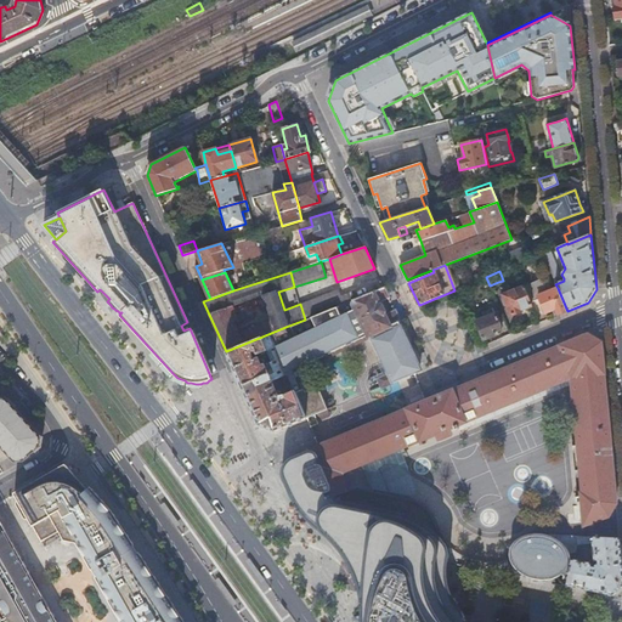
[(558,315),(567,311),(558,288),(546,293),(541,280),(524,287),(530,303),(539,298),(547,314),(553,311),(555,316),(558,315)]
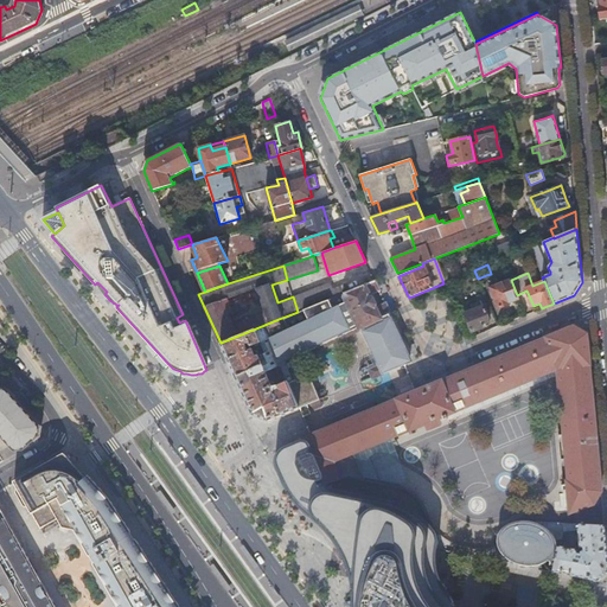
[(517,295),(511,280),(491,288),(492,292),(494,296),(499,308),(510,304),(509,302),(519,299),(517,295)]
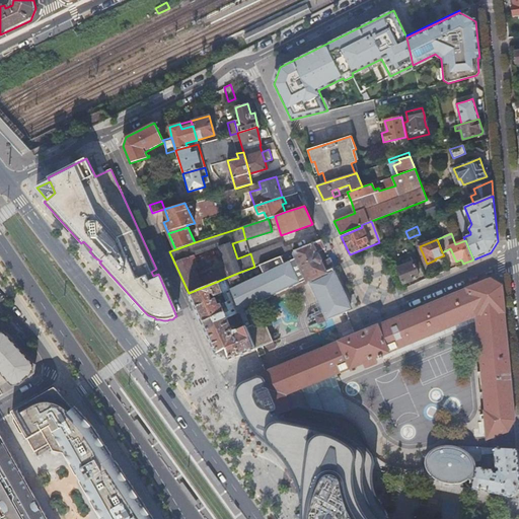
[(226,278),(238,306),(241,314),(252,309),(252,307),(307,281),(309,284),(322,312),(317,314),(315,315),(319,322),(348,311),(351,304),(329,261),(320,265),(317,262),(314,256),(314,252),(324,248),(320,240),(298,249),(284,255),(287,263),(280,265),(277,257),(260,265),(263,274),(243,283),(238,273),(226,278)]
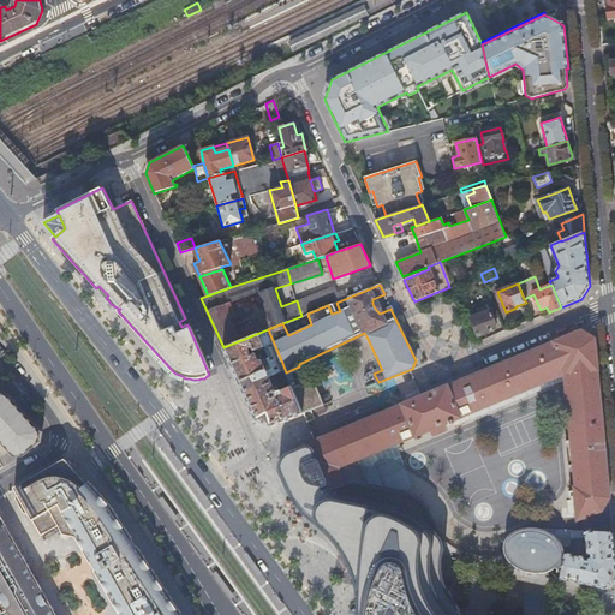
[(302,316),(308,314),(328,305),(336,303),(353,296),(351,288),(336,294),(334,287),(297,300),(302,316)]
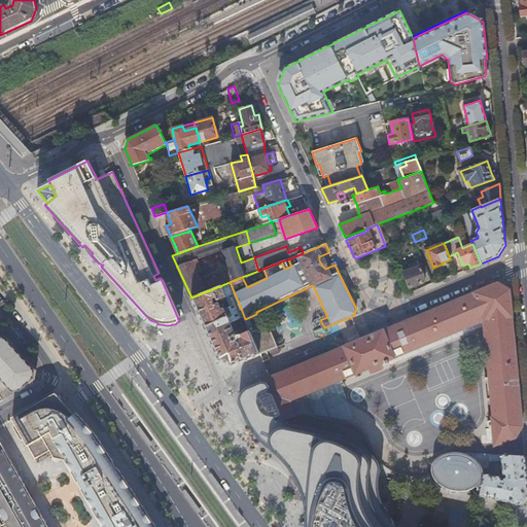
[(410,288),(419,284),(418,282),(425,279),(420,266),(402,273),(410,288)]
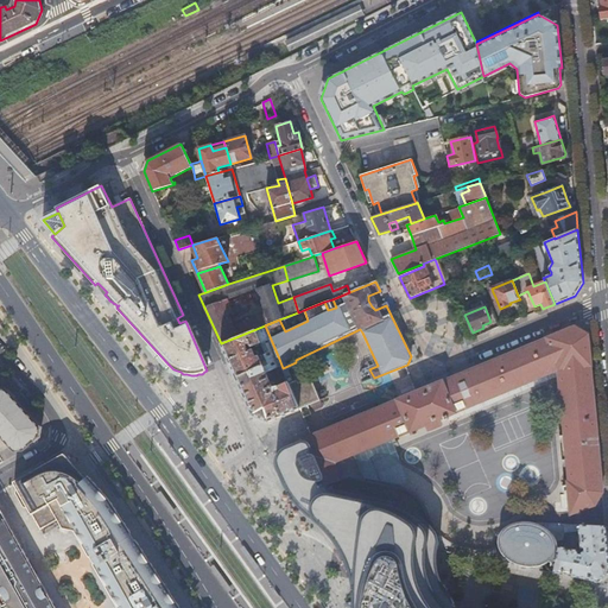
[(221,343),(236,379),(279,359),(265,325),(221,343)]
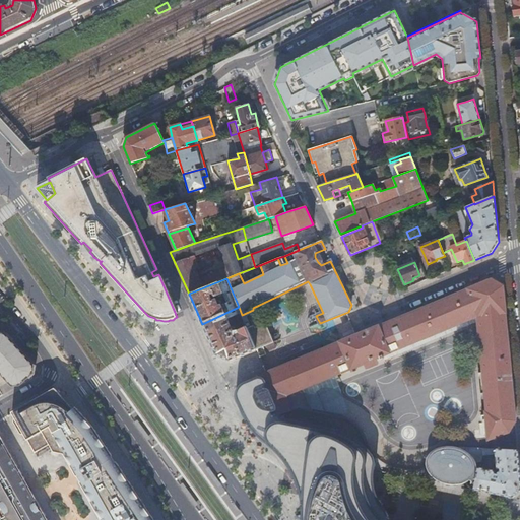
[(304,388),(332,376),(350,369),(380,356),(381,360),(384,359),(383,355),(388,353),(477,317),(478,322),(486,410),(486,411),(489,440),(509,433),(512,427),(515,421),(503,286),(491,279),(468,289),(378,327),(378,326),(358,334),(340,342),(264,374),(265,378),(280,414),(310,403),(304,388)]
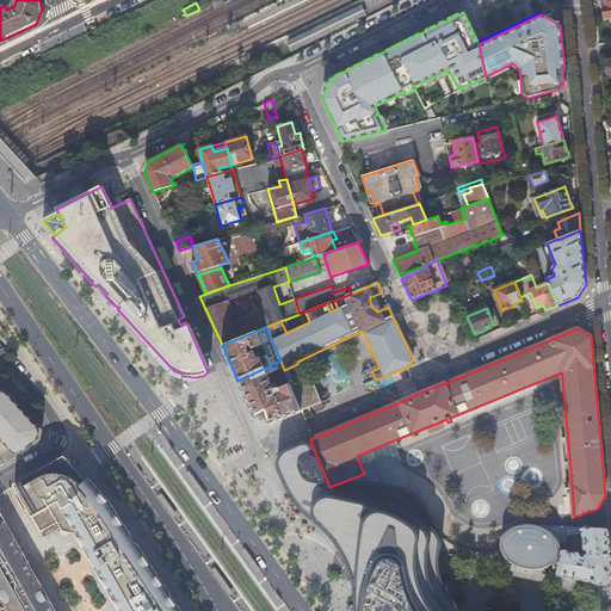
[(380,368),(364,334),(358,337),(374,370),(380,368)]
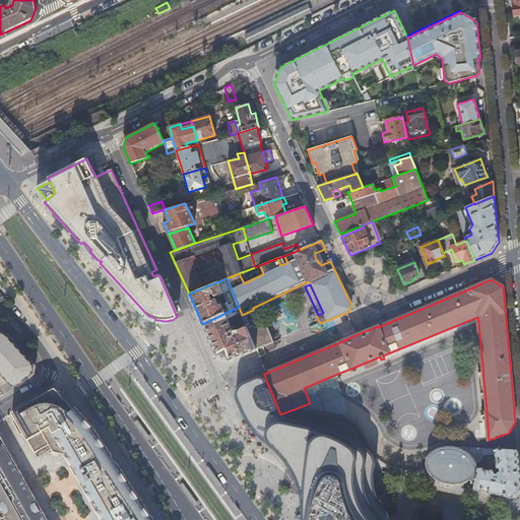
[(231,360),(257,349),(248,328),(242,315),(239,307),(202,324),(215,354),(231,360)]
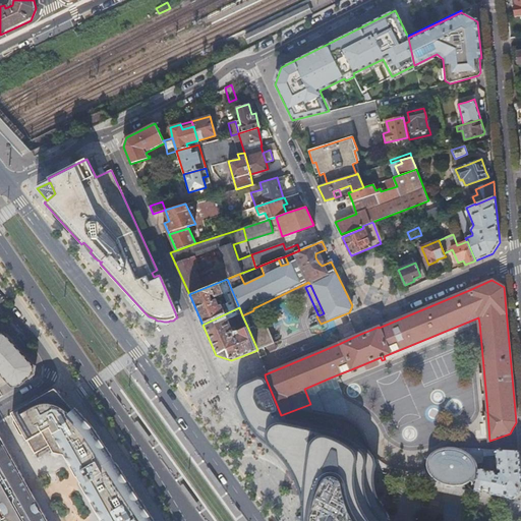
[(248,329),(257,350),(275,343),(266,322),(265,323),(263,317),(254,322),(256,326),(248,329)]
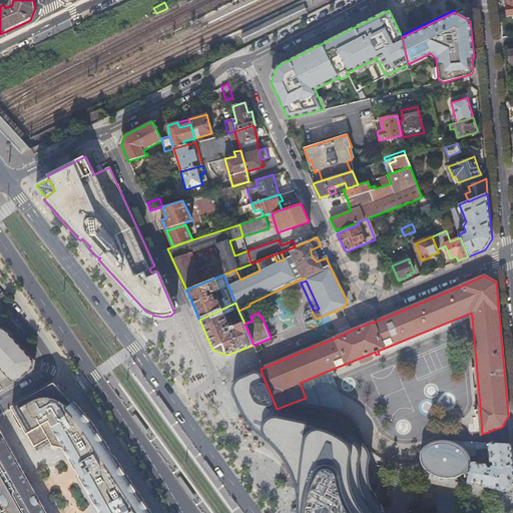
[(471,313),(383,349),(385,354),(472,318),(471,313)]
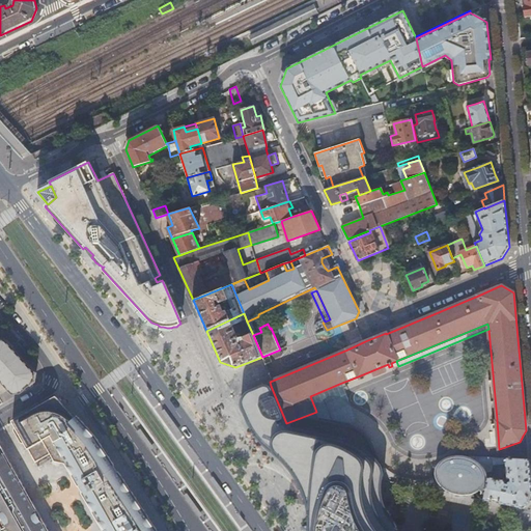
[(0,340),(0,380),(11,394),(20,393),(33,382),(34,373),(5,341),(0,340)]
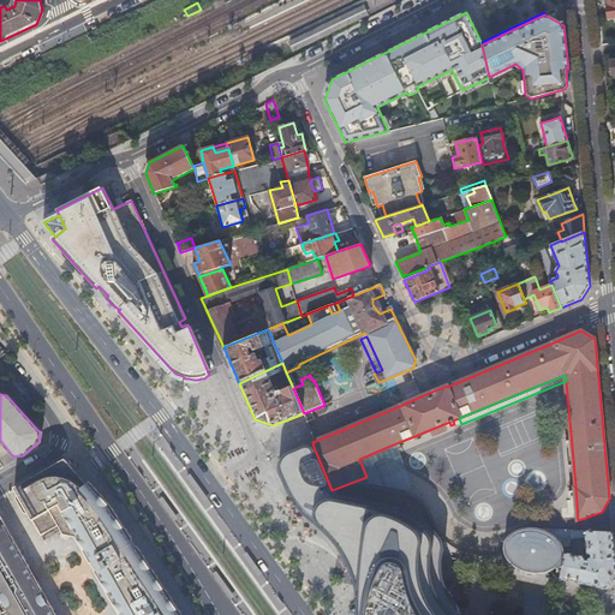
[(370,475),(405,473),(393,445),(359,459),(366,477),(370,476),(370,475)]
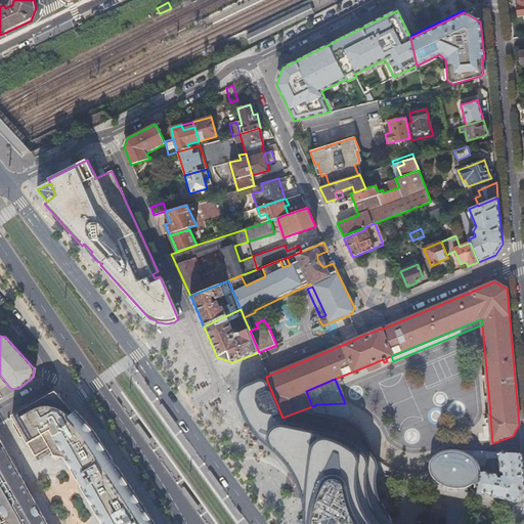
[(267,381),(264,382),(263,380),(260,380),(248,384),(244,386),(241,390),(238,395),(238,400),(238,402),(241,407),(245,416),(248,424),(254,432),(259,438),(267,445),(276,453),(285,462),(293,473),(301,491),(304,507),(305,515),(306,521),(305,523),(308,523),(309,521),(313,515),(315,513),(319,514),(368,523),(391,523),(391,520),(387,513),(383,508),(381,504),(379,498),(377,492),(376,483),(377,473),(378,471),(378,467),(379,463),(378,457),(370,441),(367,437),(366,436),(362,431),(358,427),(354,424),(350,422),(344,420),(315,413),(312,406),(282,418),(267,381)]
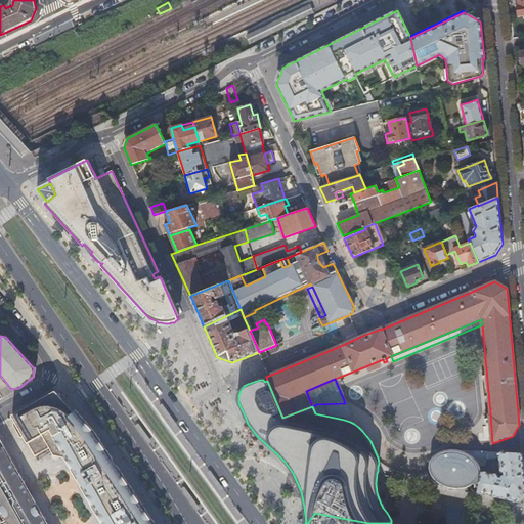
[(148,523),(140,511),(142,510),(91,431),(54,391),(11,417),(27,444),(45,434),(51,445),(57,456),(64,453),(104,523),(148,523)]
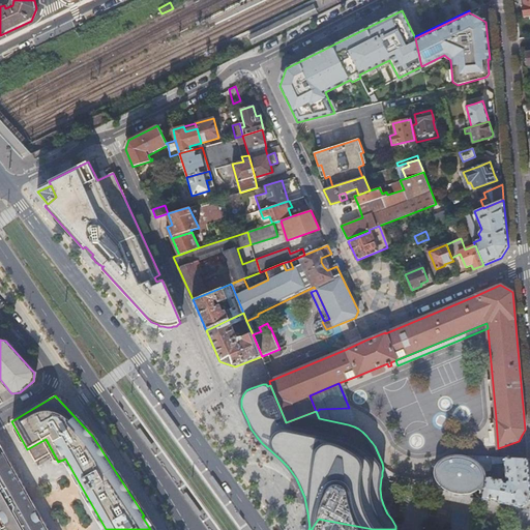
[(400,413),(380,422),(398,461),(417,452),(400,413)]
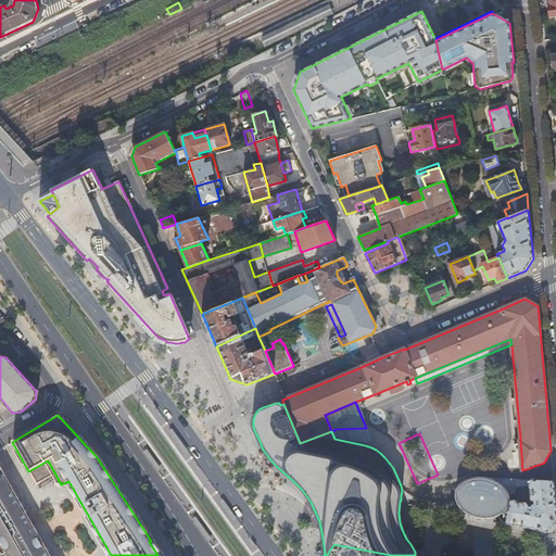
[(48,460),(28,471),(39,490),(57,480),(52,474),(54,472),(48,460)]
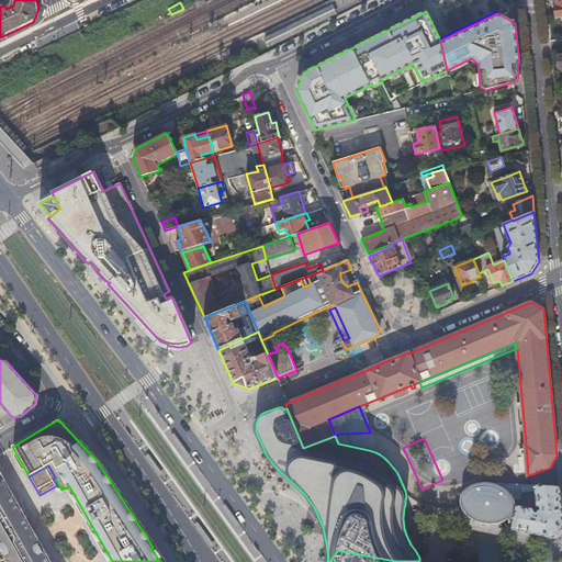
[(52,561),(46,553),(44,554),(36,540),(37,537),(34,530),(30,532),(23,520),(26,518),(18,503),(15,504),(3,482),(6,481),(0,471),(0,544),(6,557),(7,558),(1,561),(52,561)]
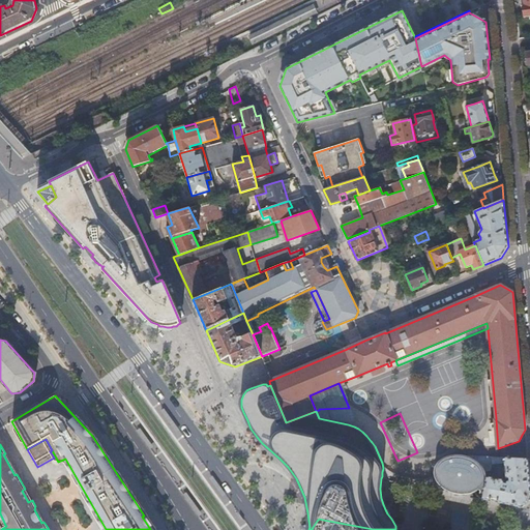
[(474,497),(482,499),(482,498),(484,488),(487,477),(487,476),(489,476),(492,464),(492,457),(480,457),(475,459),(472,454),(468,451),(464,449),(460,448),(455,448),(450,449),(448,450),(443,454),(440,458),(439,460),(437,463),(437,465),(436,468),(436,473),(438,478),(440,482),(442,484),(445,488),(450,490),(459,492),(471,492),(472,495),(474,497)]
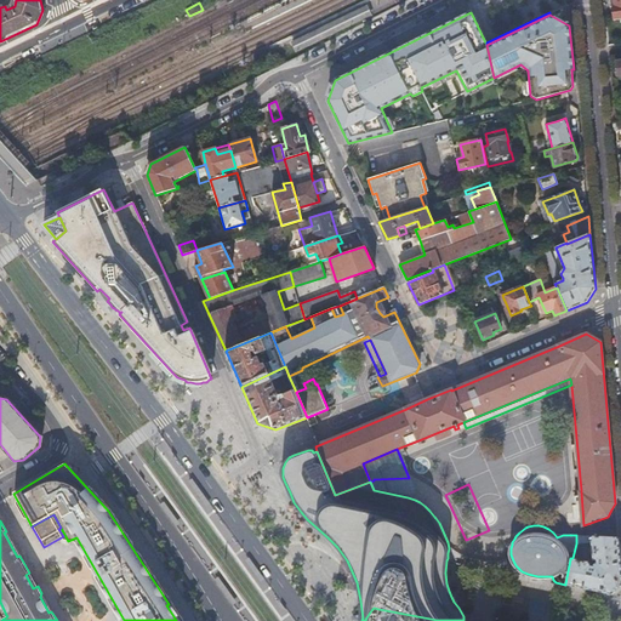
[(565,585),(611,593),(616,588),(620,585),(620,563),(619,537),(576,535),(576,543),(592,543),(593,548),(588,548),(590,553),(593,553),(593,559),(594,560),(596,560),(596,564),(593,567),(591,567),(591,564),(590,563),(570,559),(568,571),(565,584),(565,585)]
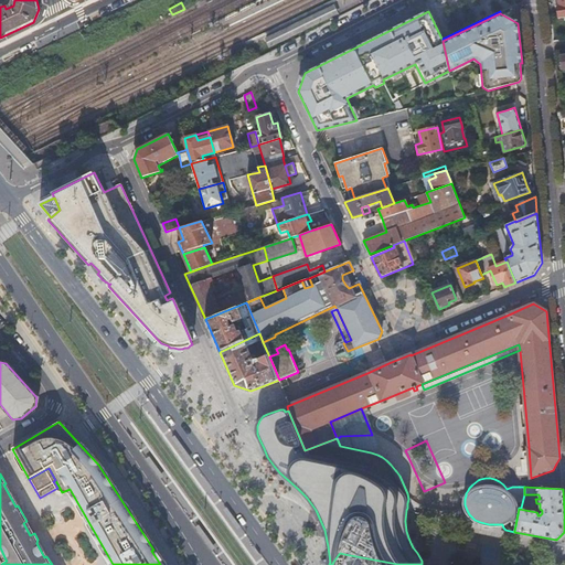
[(34,533),(27,521),(23,523),(30,535),(34,533)]
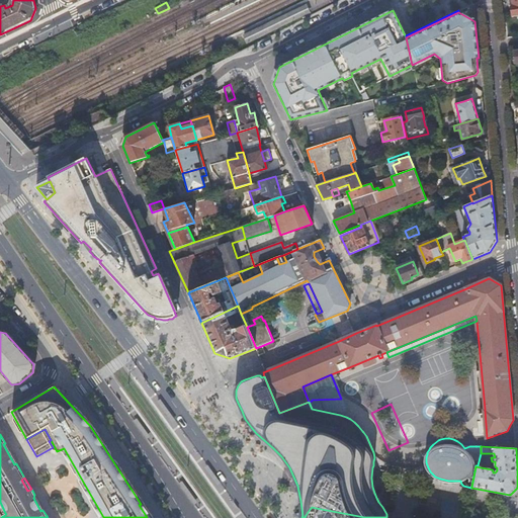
[(364,517),(316,508),(312,507),(310,509),(306,515),(305,517),(364,517)]
